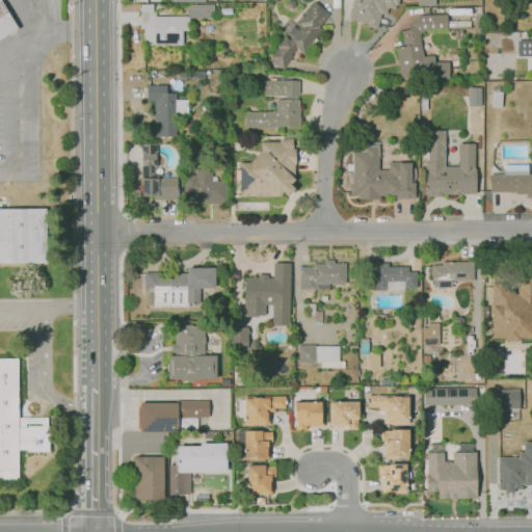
[(0,0),(0,38),(17,29),(0,0)]
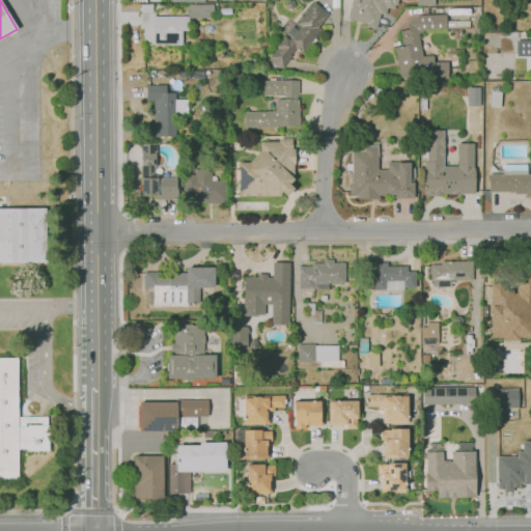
[(292,8),(287,8),(285,3),(287,0),(294,0),(296,4),(292,8)]
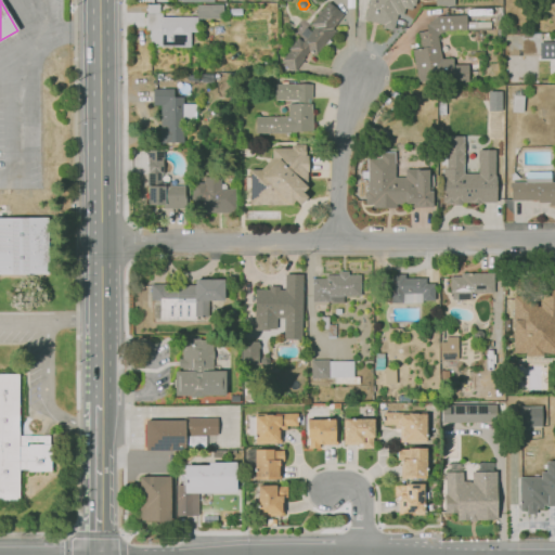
[(394,29),(383,27),(384,24),(364,20),(369,0),(416,0),(414,10),(404,8),(403,15),(398,13),(394,29)]
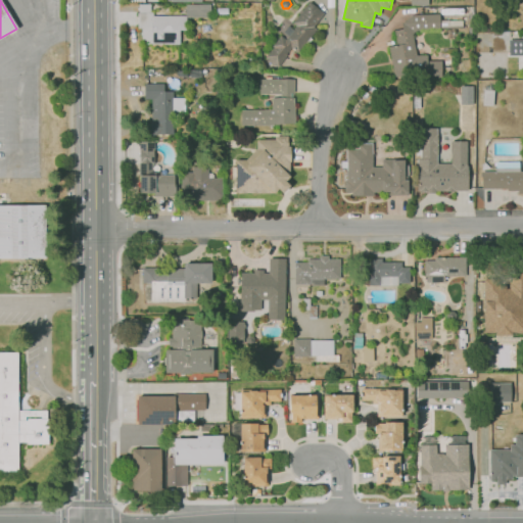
[(278,66),(275,64),(274,65),(267,60),(269,59),(266,56),(274,46),(273,45),(281,35),(286,39),(288,36),(283,33),(288,26),(293,30),(296,26),(293,22),(310,1),(324,12),(314,27),(317,29),(311,37),(312,39),(307,44),(305,42),(297,52),(292,47),(287,53),(287,54),(278,66)]
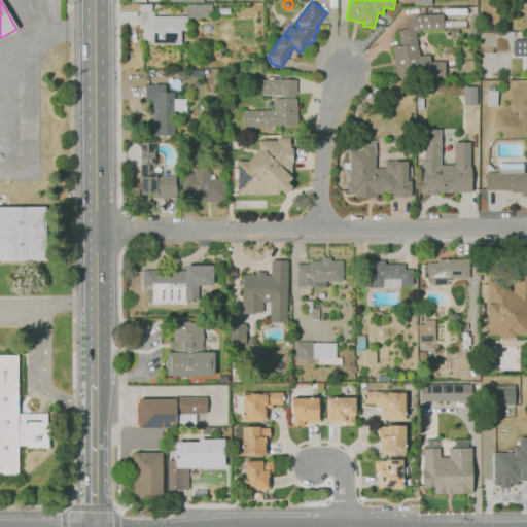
[(181,43),(148,44),(148,42),(145,41),(143,41),(143,28),(139,29),(139,12),(140,12),(140,3),(151,3),(151,12),(154,12),(154,15),(187,15),(187,4),(213,4),(213,18),(187,18),(188,30),(180,30),(181,43)]
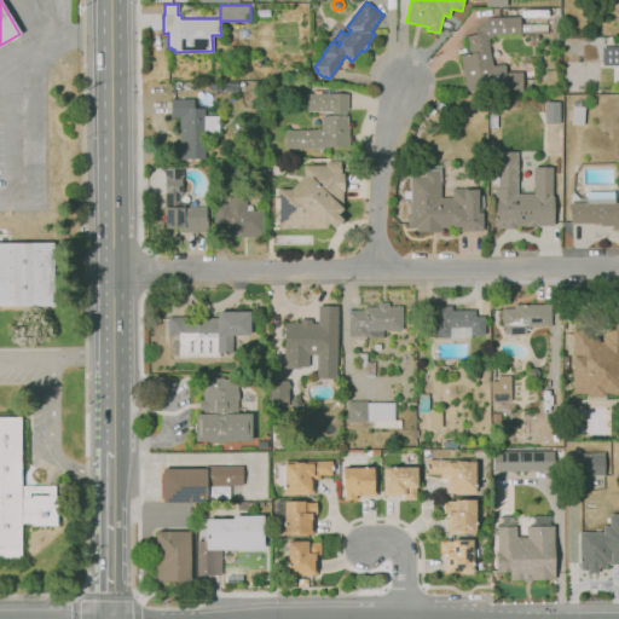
[(524,91),(496,91),(495,85),(467,87),(461,56),(472,53),(467,36),(484,33),(482,18),(521,16),(522,30),(531,30),(530,24),(548,23),(548,33),(493,35),(489,40),(493,65),(507,64),(507,73),(524,73),(524,91)]
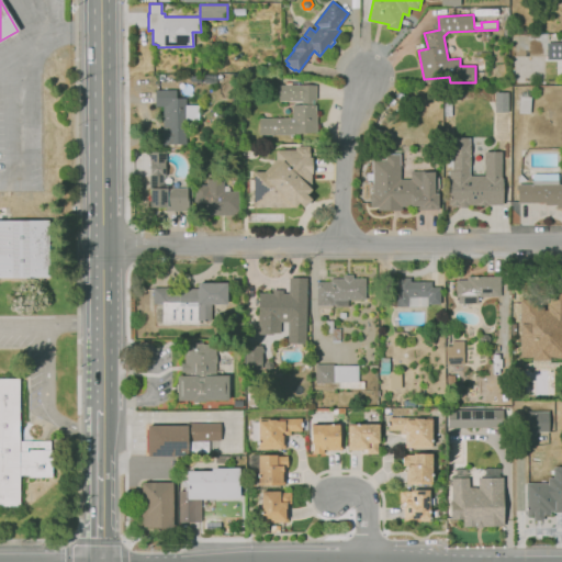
[(561,59),(547,59),(547,42),(561,42),(561,59)]
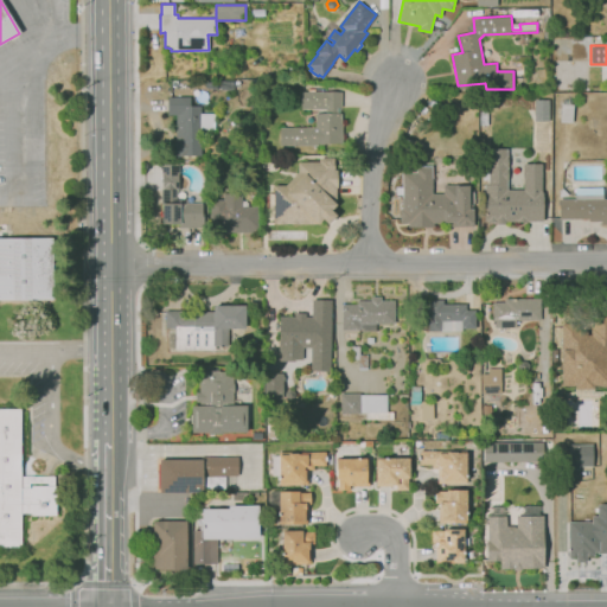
[(48,294),(0,294),(0,122),(7,122),(7,96),(0,96),(0,46),(61,46),(63,224),(48,225),(48,294)]
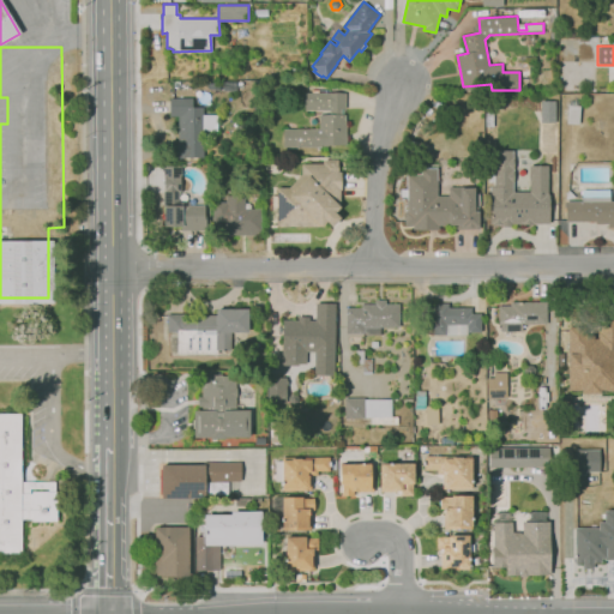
[(184,96),(184,83),(194,83),(196,96),(184,96)]
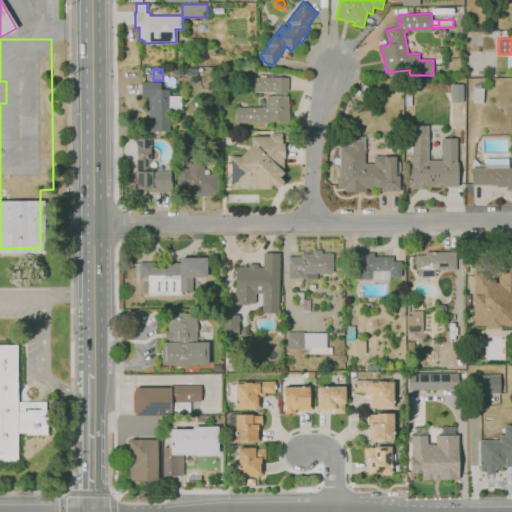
[(268,123),(236,123),(236,107),(266,108),(266,95),(275,95),(275,92),(255,92),(255,77),(260,77),(260,74),(266,74),(266,77),(287,77),(287,91),(284,91),(284,95),(287,95),(287,103),(289,103),(289,119),(274,119),(274,121),(268,121),(268,123)]
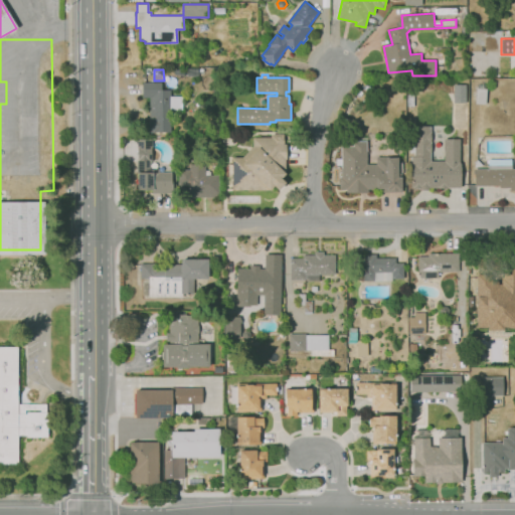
[(148,132),(148,117),(150,117),(149,98),(142,98),(142,82),(162,81),(162,90),(170,90),(170,97),(180,96),(180,115),(170,115),(171,132),(148,132)]
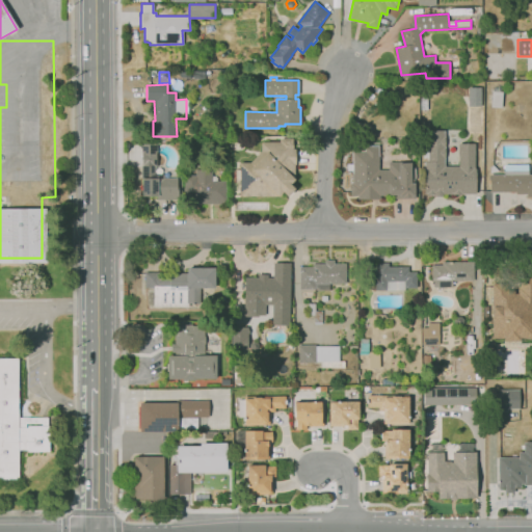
[(502,108),(490,107),(491,91),(494,91),(494,86),(502,87),(502,91),(503,91),(502,108)]
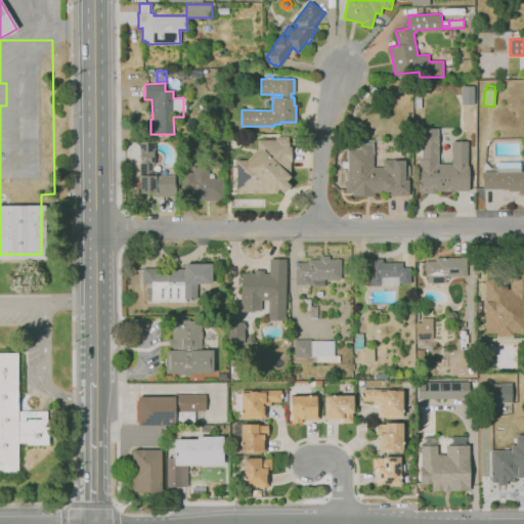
[(475,104),(462,104),(462,86),(474,86),(475,104)]
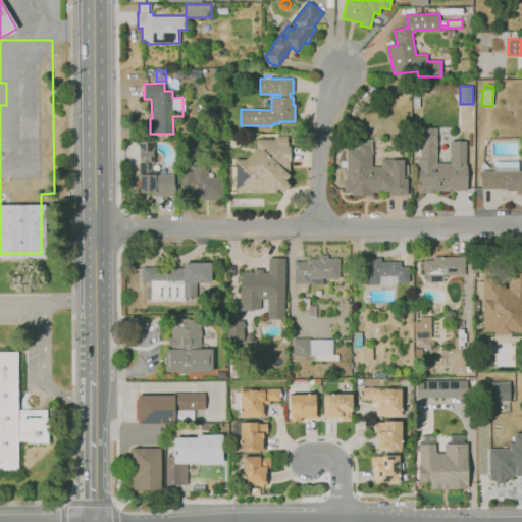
[(428,192),(428,191),(424,191),(424,192),(420,192),(420,190),(417,190),(416,158),(420,158),(420,154),(415,155),(415,147),(421,147),(420,128),(436,128),(436,134),(438,134),(438,143),(437,143),(437,146),(438,146),(438,152),(436,153),(437,162),(451,162),(450,141),(466,141),(467,165),(467,190),(454,190),(454,191),(445,191),(445,190),(434,190),(434,192),(428,192)]
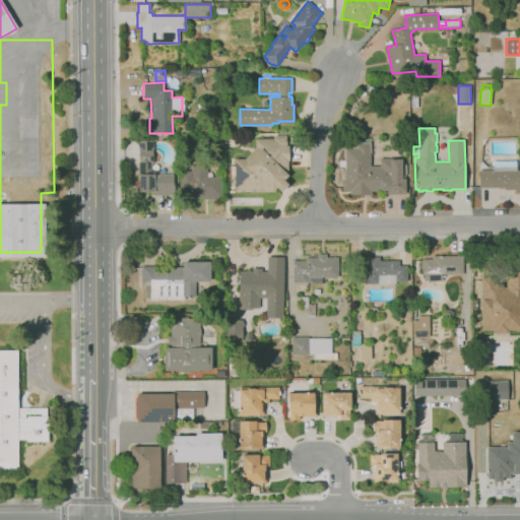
[(174,195),(153,195),(153,191),(139,191),(139,174),(138,174),(138,161),(139,161),(139,149),(138,149),(138,141),(153,141),(153,161),(151,161),(151,171),(160,171),(160,174),(174,174),(174,195)]
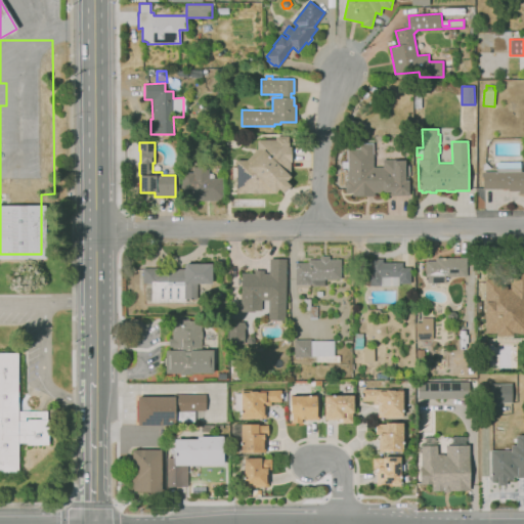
[(409,195),(386,195),(386,191),(375,192),(375,195),(352,195),(352,192),(346,192),(346,180),(347,180),(347,167),(344,167),(344,163),(347,163),(347,147),(359,147),(359,143),(373,143),(373,167),(383,167),(383,161),(405,161),(405,180),(408,180),(408,192),(409,195)]
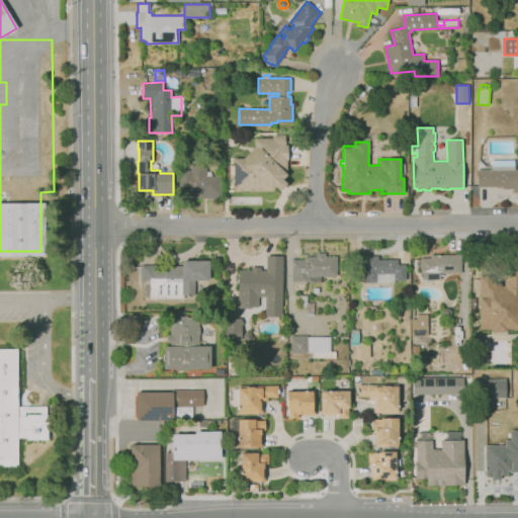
[(259,159),(259,144),(274,144),(274,158),(259,159)]
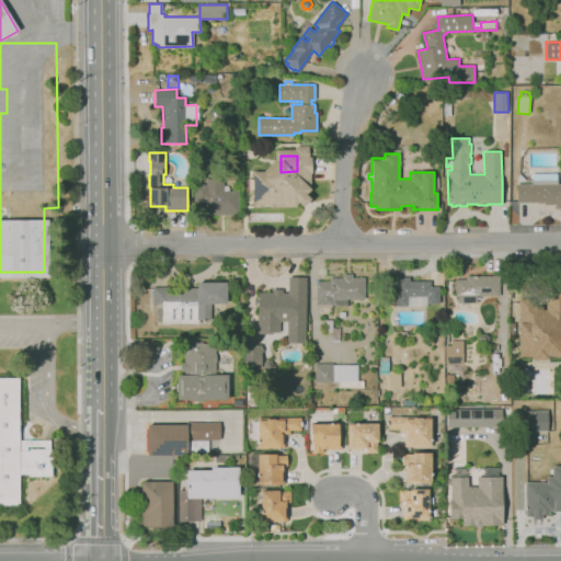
[(560,207),(556,207),(556,204),(545,205),(544,202),(518,202),(517,184),(533,184),(531,174),(558,173),(558,184),(560,184),(560,207)]
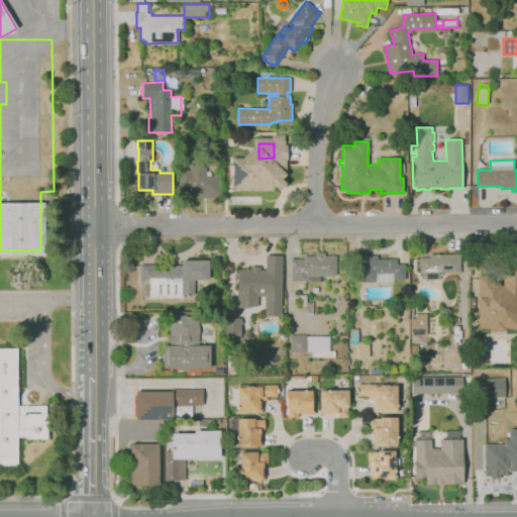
[(218,198),(191,198),(191,194),(189,194),(189,186),(180,186),(180,170),(191,170),(191,165),(206,165),(206,176),(219,176),(219,194),(218,194),(218,198)]
